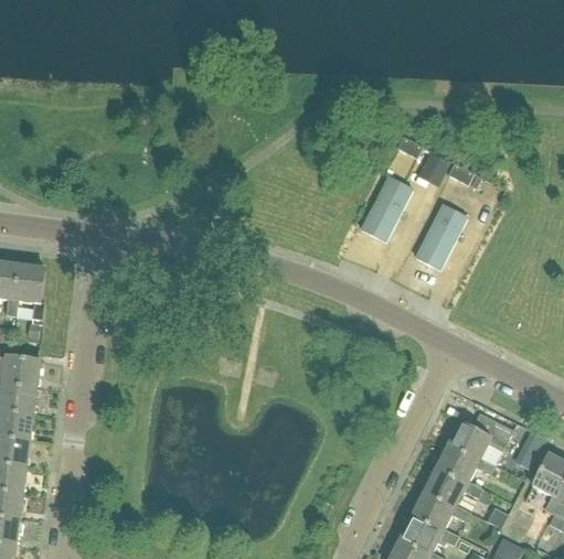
[(397,148),(417,159),(423,147),(403,136),(397,148)]
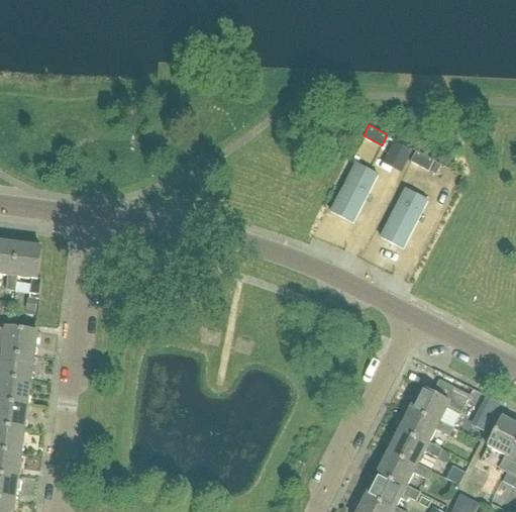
[(401,168),(410,150),(393,141),(384,159),(401,168)]
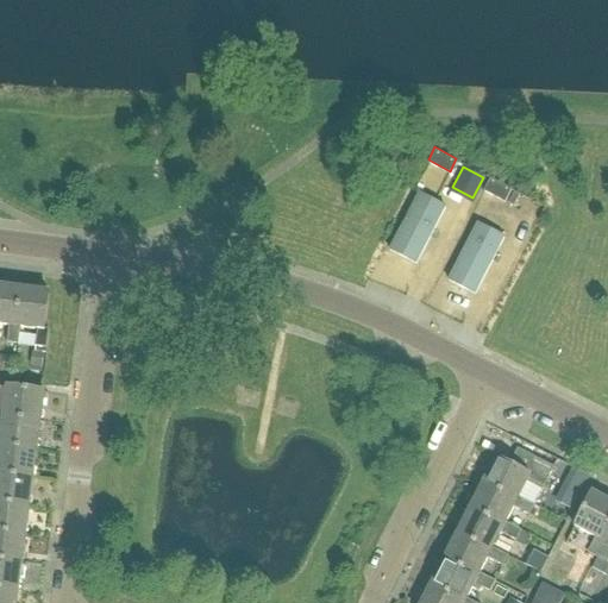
[(511,187),(489,176),(483,188),(505,200),(511,187)]
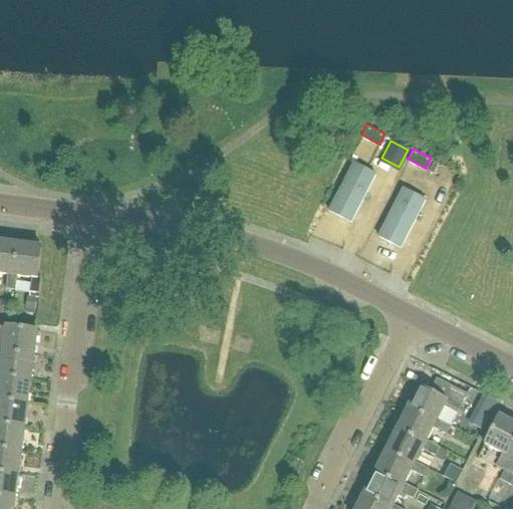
[(328,207),(349,217),(374,168),(353,157),(328,207)]
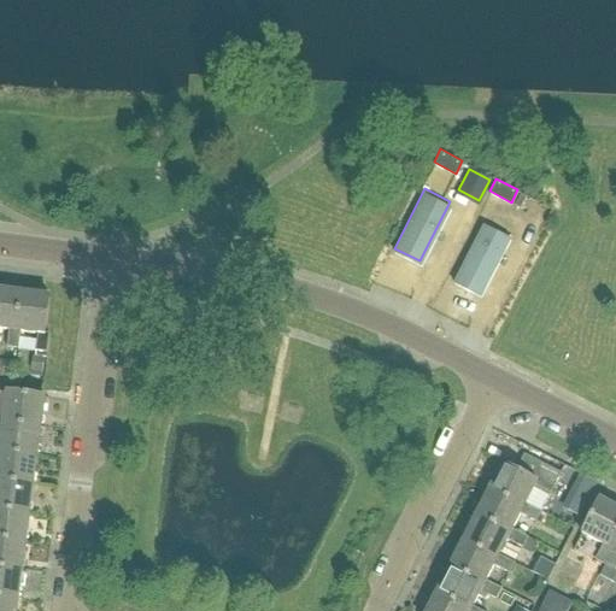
[(510,231),(484,218),(453,278),(480,292),(510,231)]
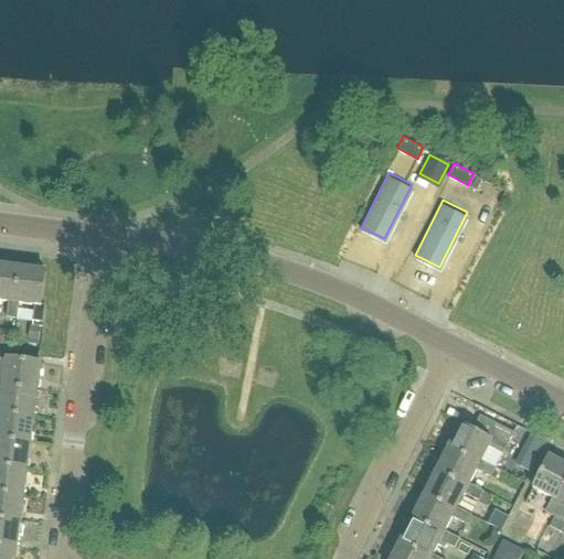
[(14,300),(19,265),(0,261),(0,297),(8,299),(6,314),(17,315),(19,300),(14,300)]
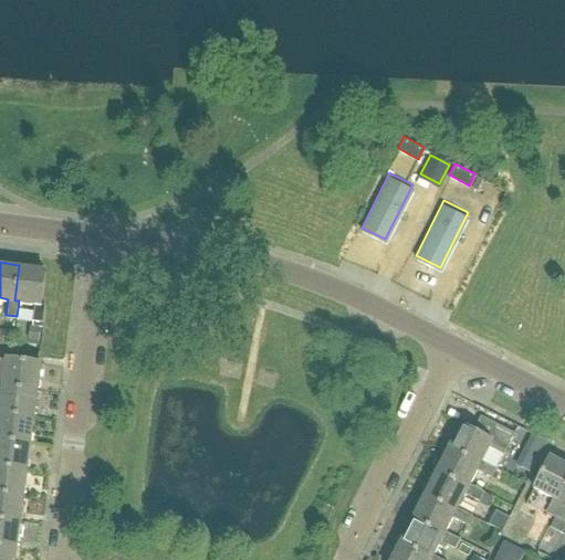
[(45,268),(19,265),(14,300),(19,300),(34,303),(32,318),(43,319),(45,303),(41,303),(45,268)]
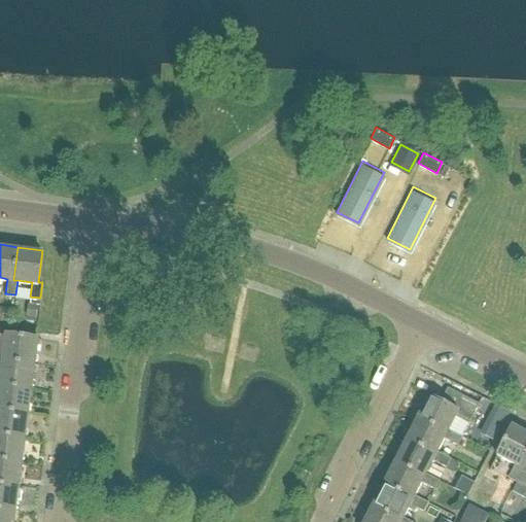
[(2,357),(35,361),(38,337),(0,331),(0,332),(5,333),(2,352),(0,351),(0,362),(1,362),(2,357)]
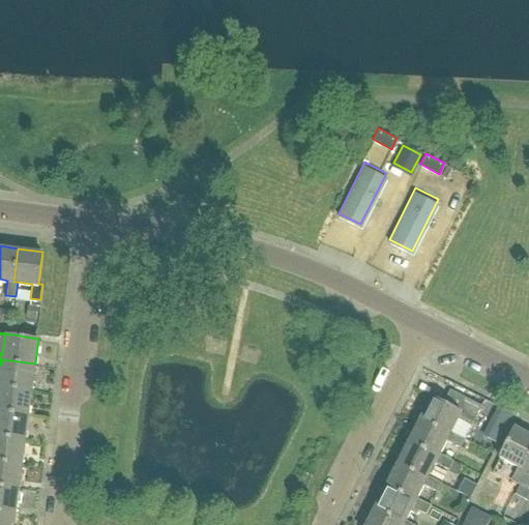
[(2,359),(1,365),(0,371),(0,383),(32,388),(35,363),(2,359)]
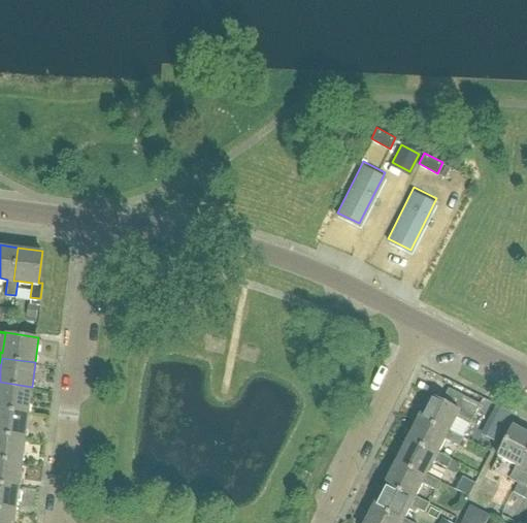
[(0,406),(29,412),(32,387),(0,382),(0,406)]
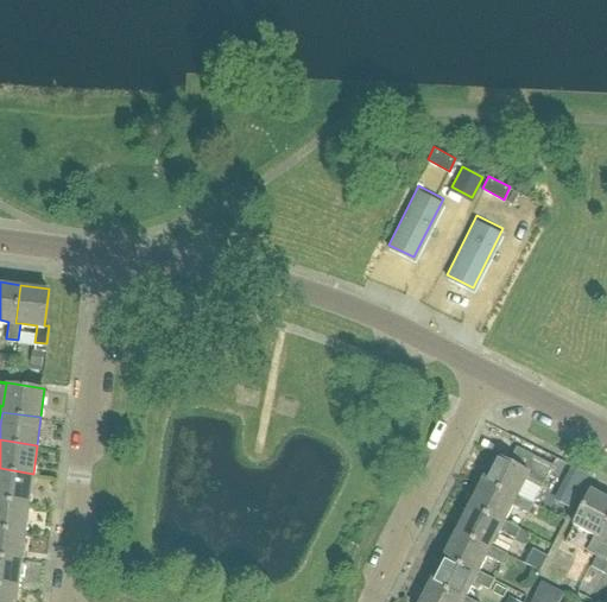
[(514,498),(517,493),(525,477),(541,486),(552,463),(516,444),(507,461),(494,455),(481,481),(514,498)]
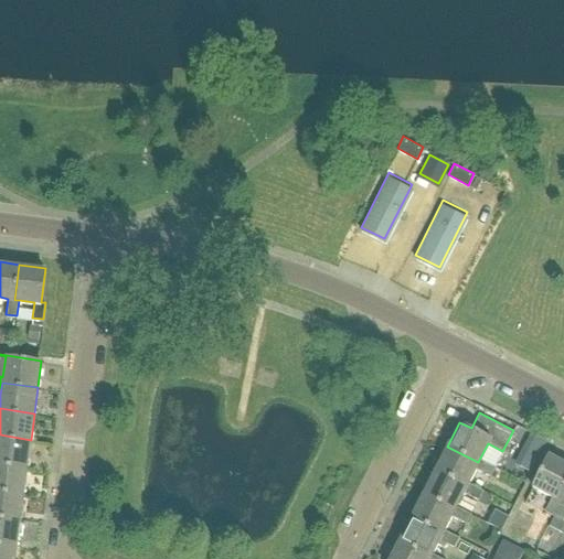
[(0,462),(27,465),(31,440),(0,434),(0,462)]
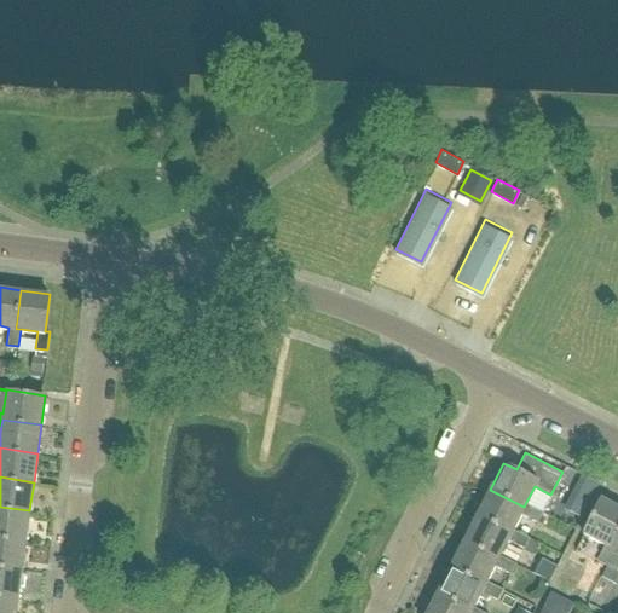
[(510,533),(514,528),(521,513),(537,520),(542,510),(526,502),(524,507),(490,490),(477,515),(510,533)]
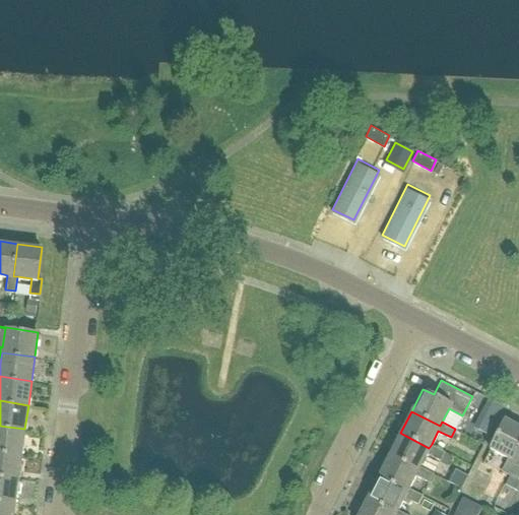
[(511,458),(518,442),(518,425),(504,417),(482,459),(483,460),(490,447),(507,456),(501,468),(510,473),(516,460),(511,458)]
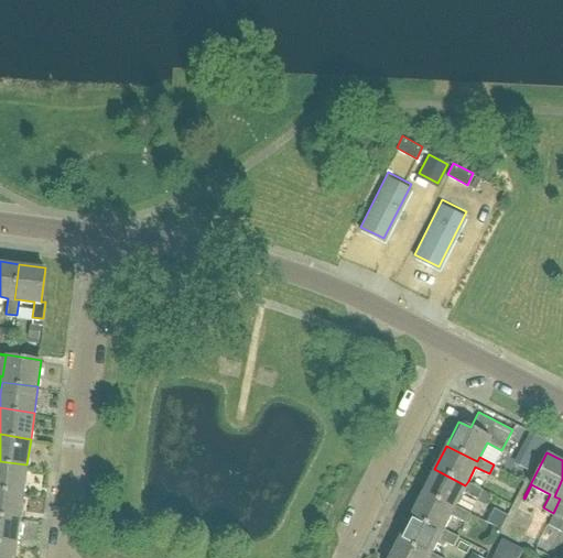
[(0,488),(23,491),(26,465),(0,461),(0,488)]
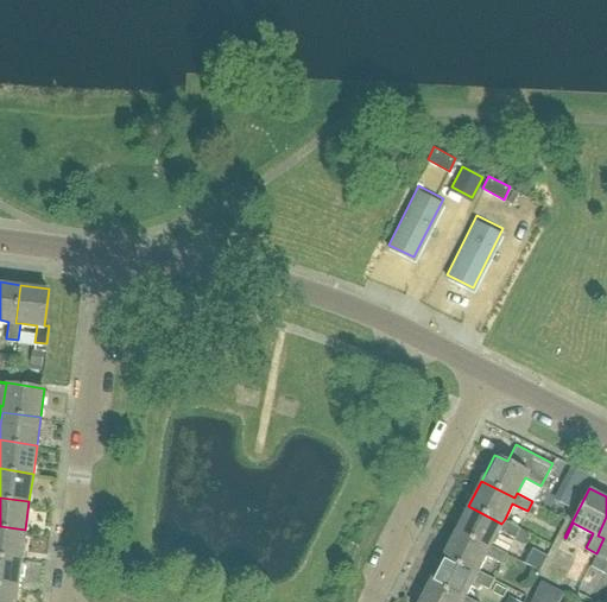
[(488,549),(492,544),(499,528),(514,537),(519,526),(505,519),(501,524),(468,506),(455,531),(488,549)]
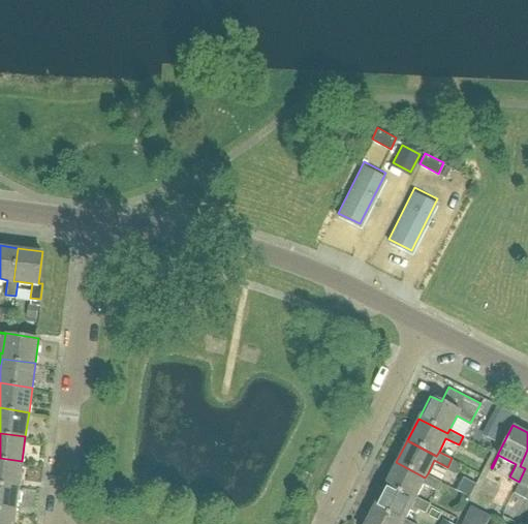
[(0,483),(19,486),(22,461),(0,458),(0,483)]
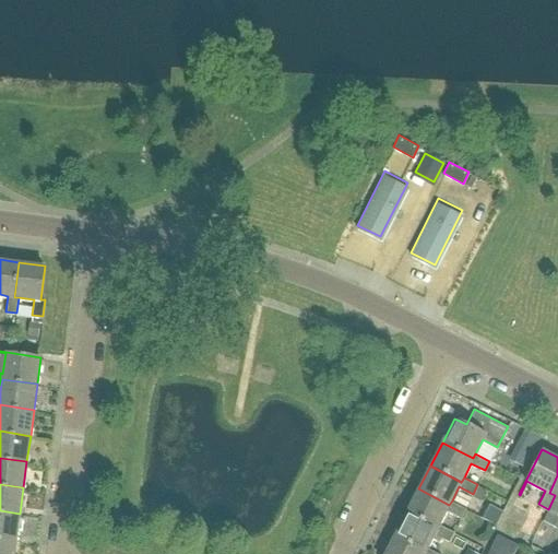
[(437,528),(440,523),(447,509),(461,517),(465,508),(452,501),(449,505),(418,488),(406,513),(437,528)]
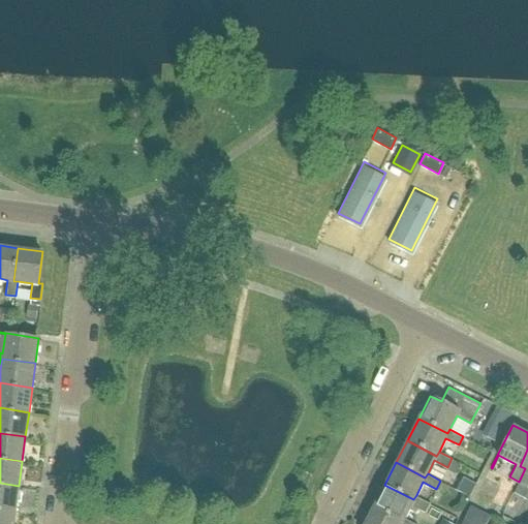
[(0,507),(16,511),(19,486),(0,483),(0,507)]
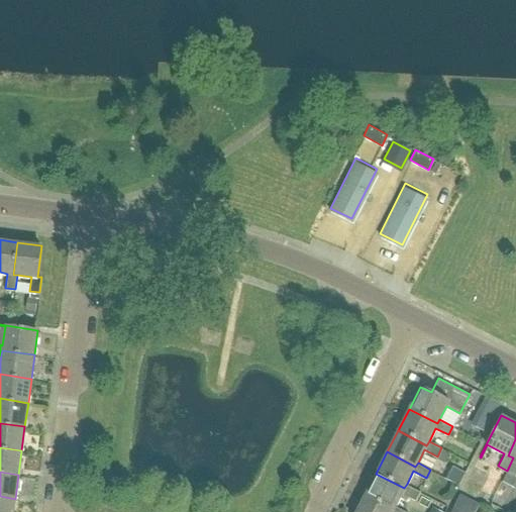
[(404,488),(376,474),(365,495),(393,510),(396,506),(400,497),(405,500),(408,496),(415,499),(419,491),(407,484),(404,488)]
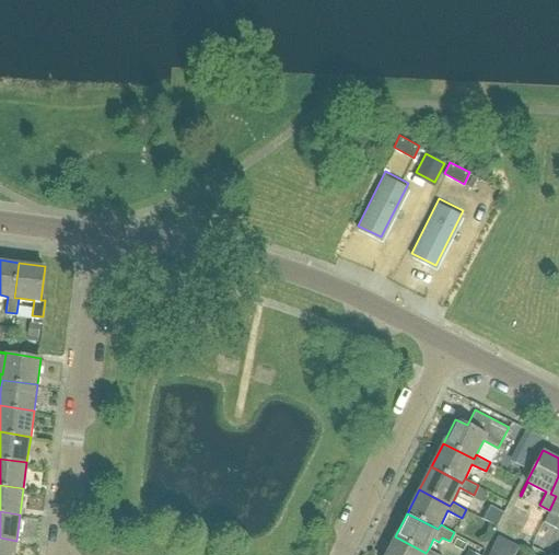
[(498,534),(491,545),(510,554),(512,554),(519,544),(498,534)]
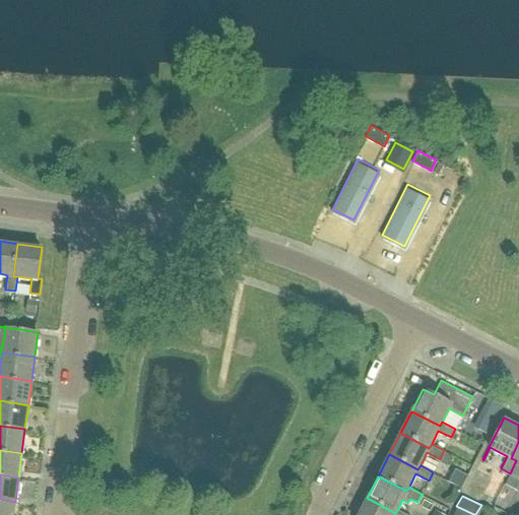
[(358,514),(410,514),(398,509),(395,513),(367,498),(358,514)]
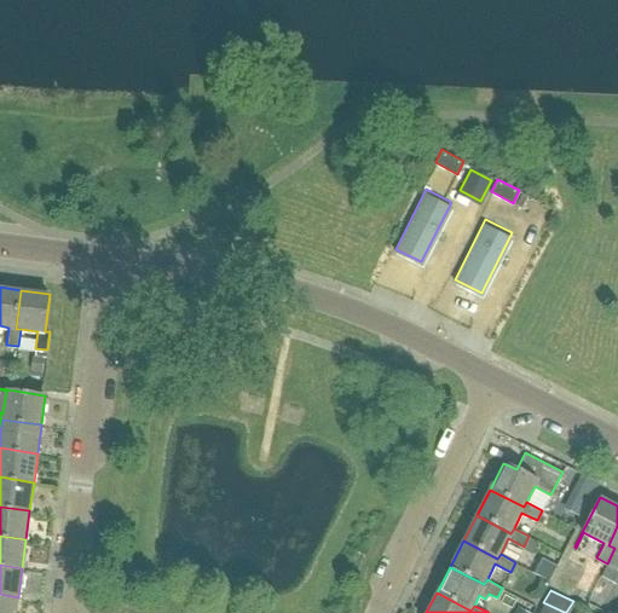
[(0,612),(16,612),(18,597),(0,594),(0,612)]
